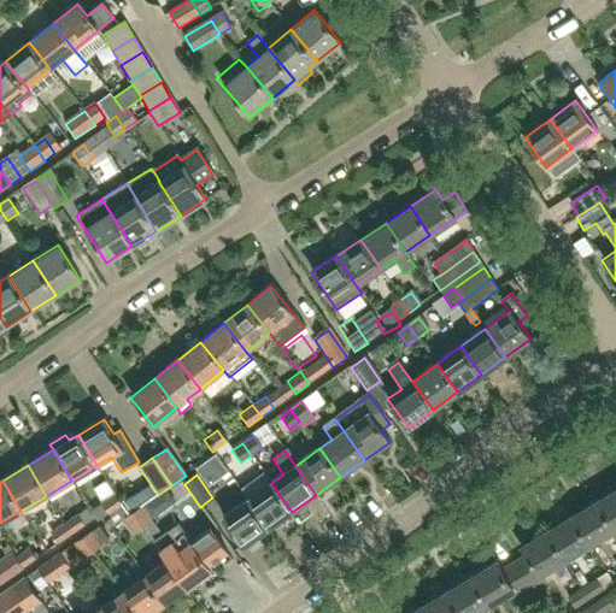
[(292,512),(271,483),(247,501),(268,530),(292,512)]
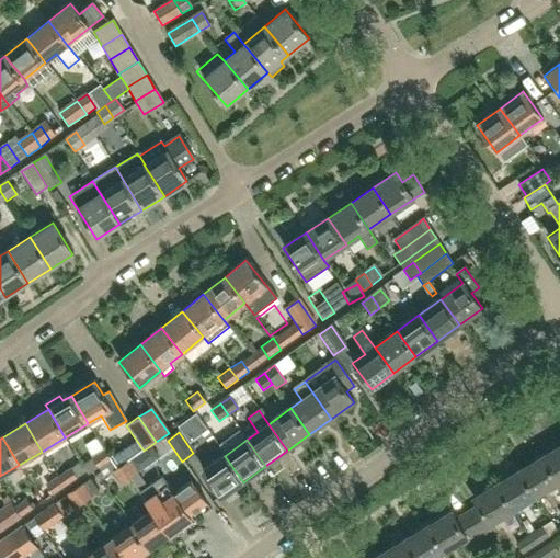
[(559,481),(559,443),(541,455),(559,482),(559,481)]
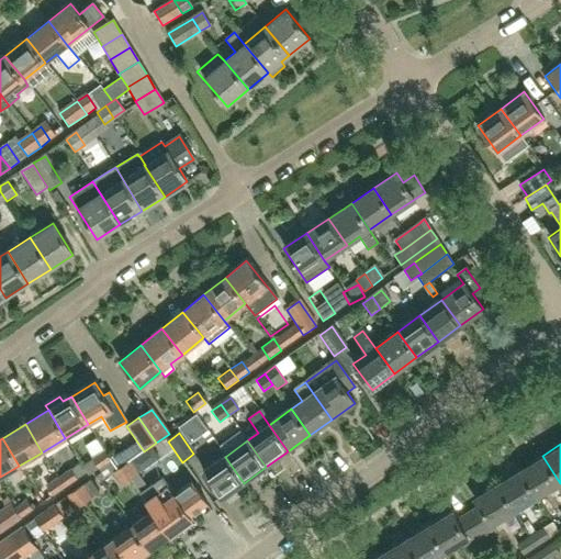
[(111,462),(104,453),(92,461),(99,470),(111,462)]
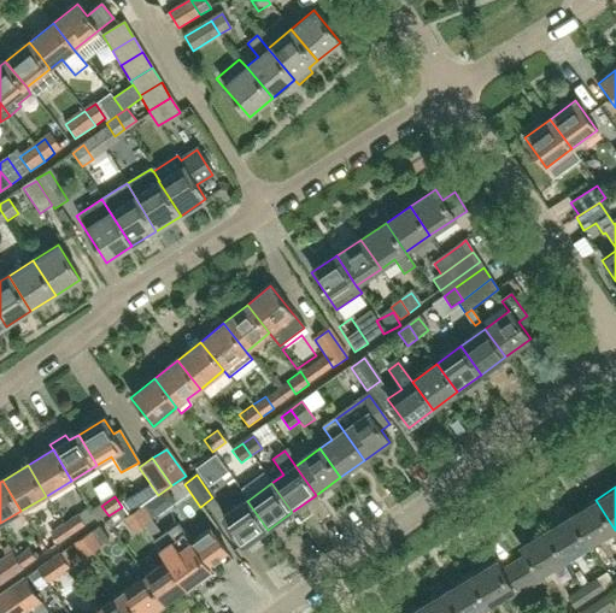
[(362,519),(380,512),(374,497),(356,506),(362,519)]
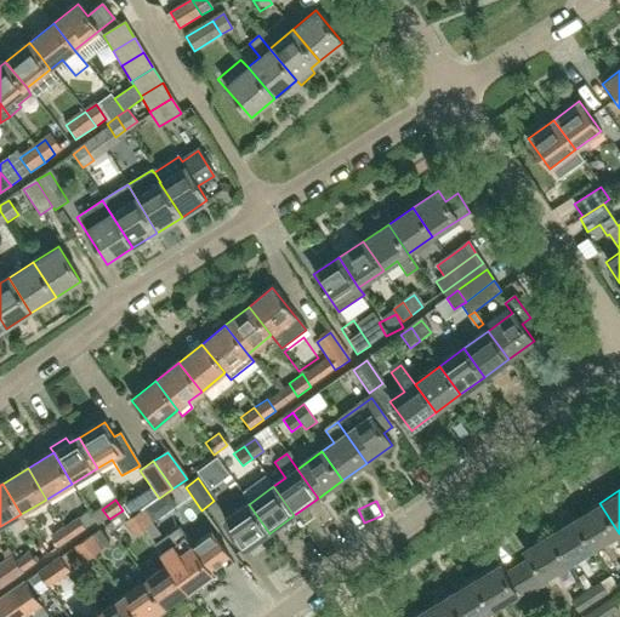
[(619,533),(599,503),(575,518),(593,549),(619,533)]
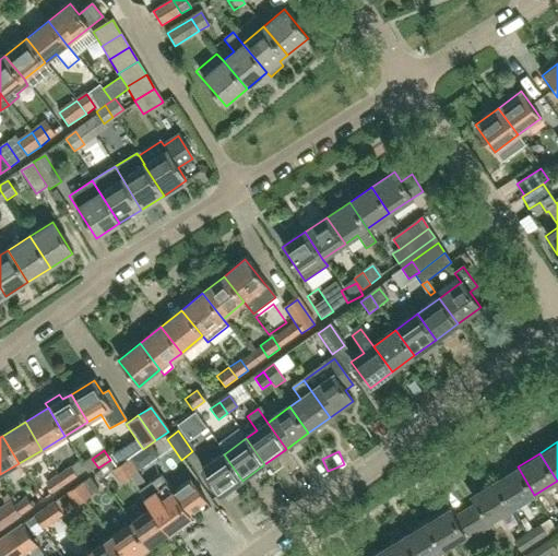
[(242,481),(224,454),(201,471),(220,497),(242,481)]
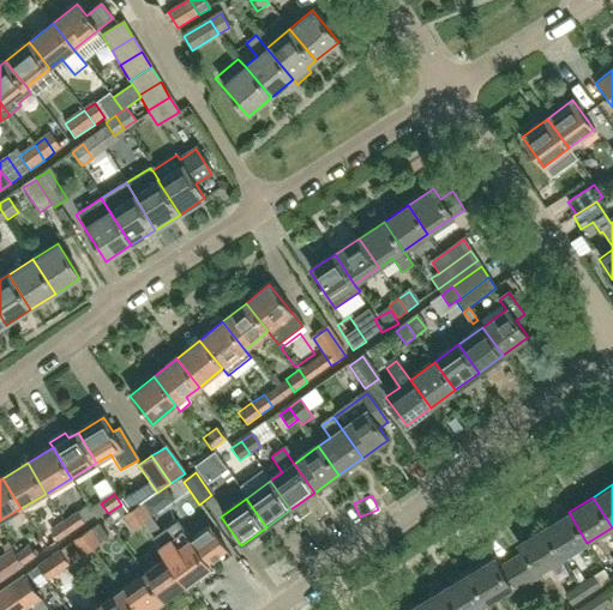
[(142,503),(132,511),(142,525),(151,518),(142,503)]
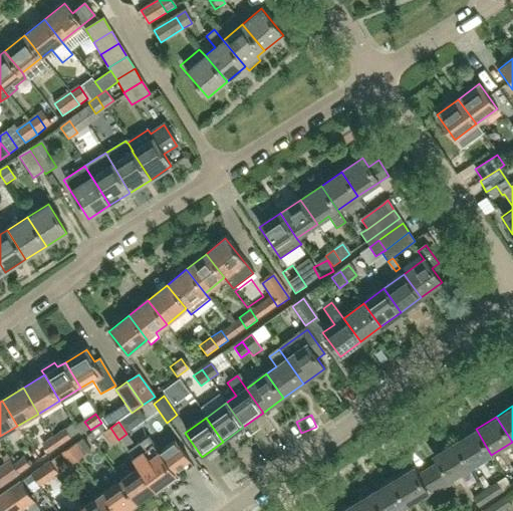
[(92,434),(87,437),(90,442),(102,434),(106,431),(101,423),(90,430),(92,434)]
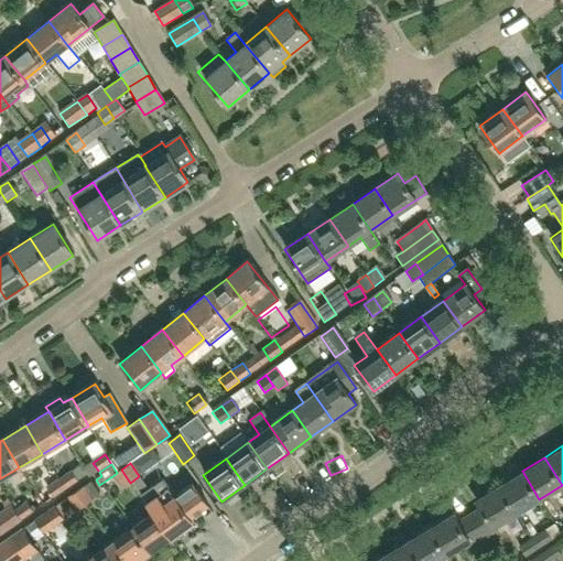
[(121,488),(130,483),(121,470),(117,473),(112,476),(121,488)]
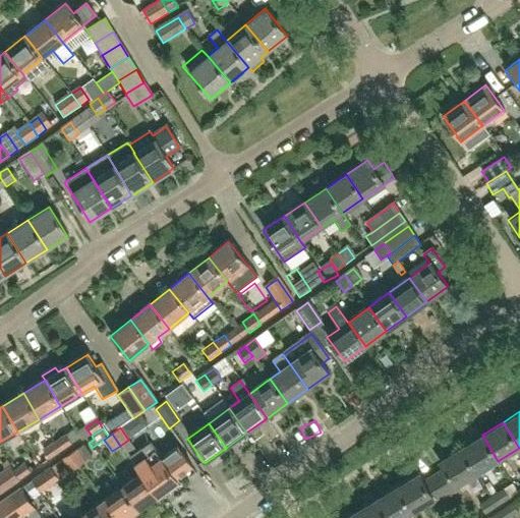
[(498,461),(482,435),(461,448),(477,474),(498,461)]
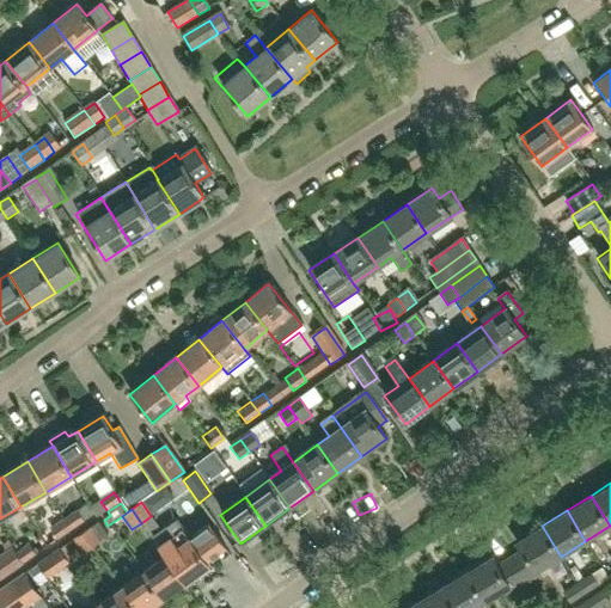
[(75,513),(63,521),(69,532),(83,522),(75,513)]
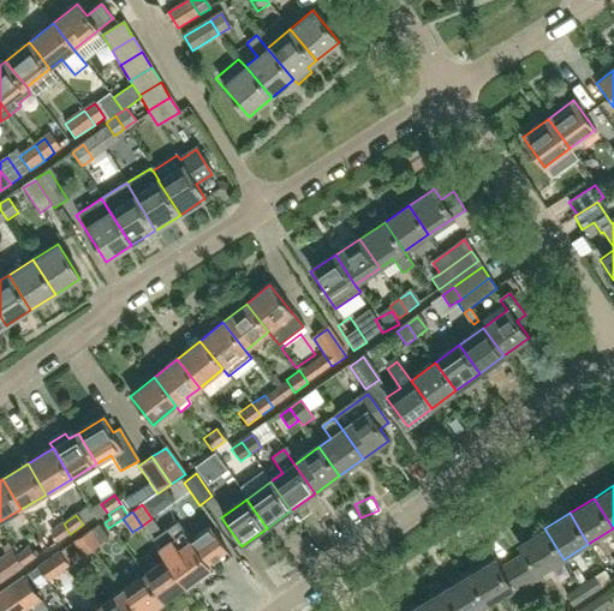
[(57,544),(70,534),(64,523),(49,533),(57,544)]
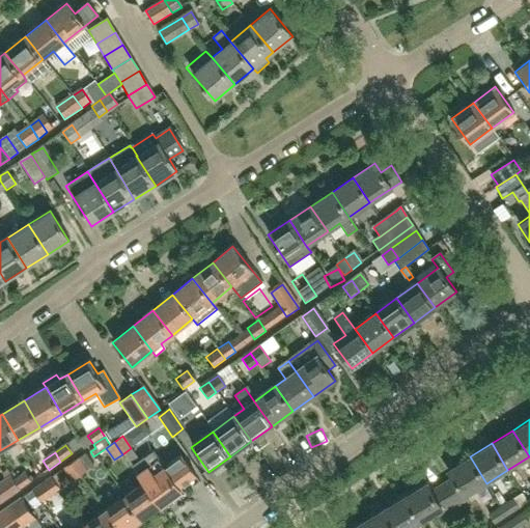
[(85,455),(72,465),(80,476),(93,468),(85,455)]
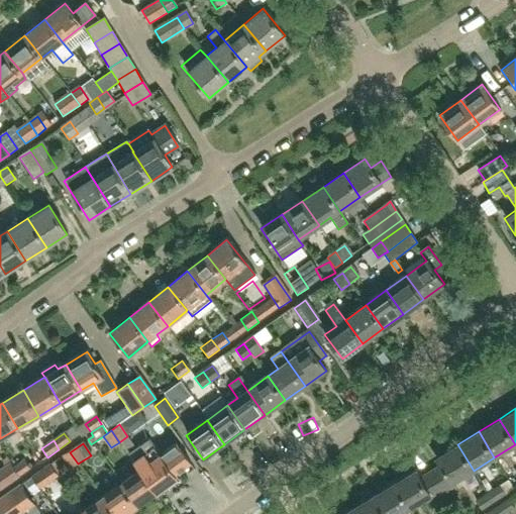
[(175,443),(159,455),(153,448),(143,455),(137,447),(128,454),(140,471),(157,493),(160,498),(169,491),(166,487),(176,479),(174,477),(190,465),(175,443)]
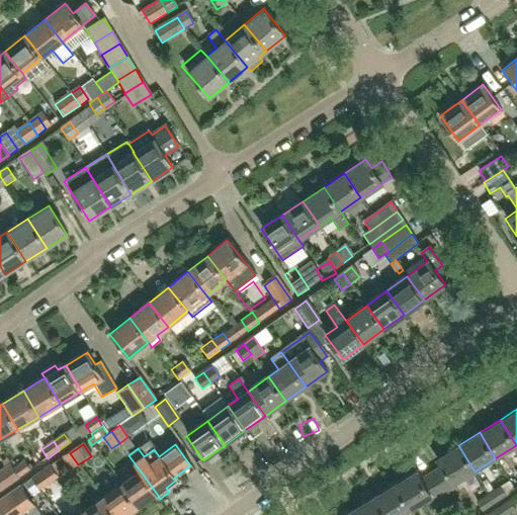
[(475,471),(458,445),(437,458),(442,466),(453,484),(475,471)]
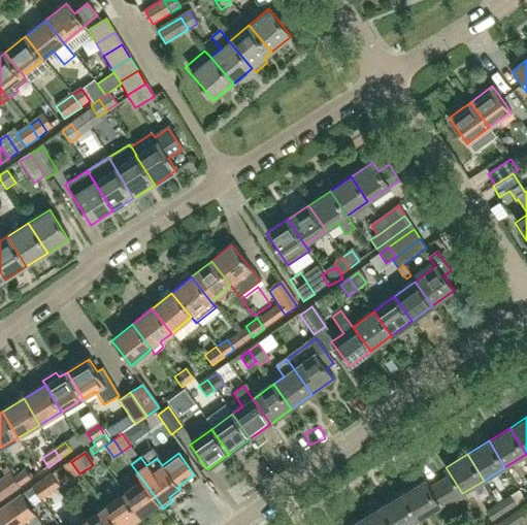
[(71,480),(79,473),(71,462),(63,467),(71,480)]
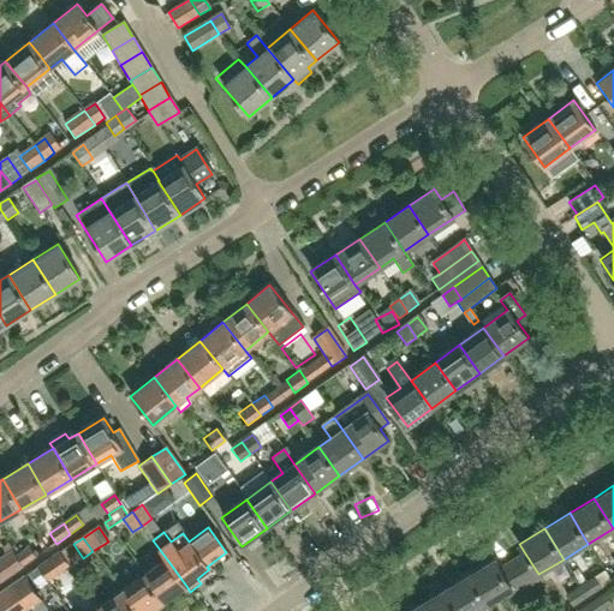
[(28,549),(15,557),(22,568),(35,558),(28,549)]
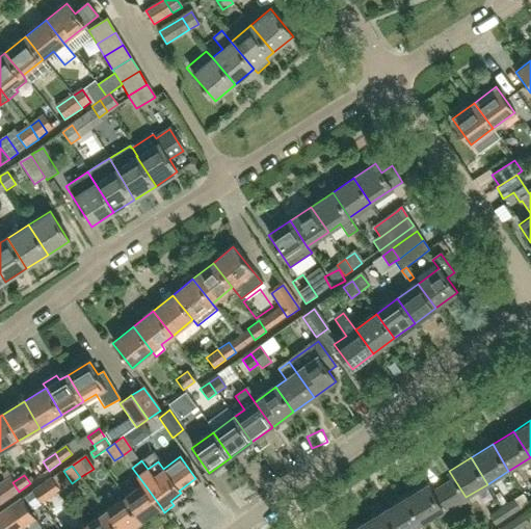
[(0,504),(19,492),(12,482),(10,478),(0,484),(0,504)]
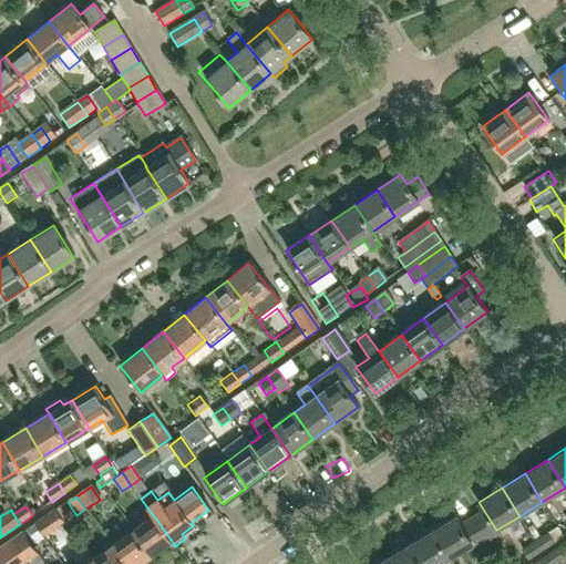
[(55,511),(34,525),(43,539),(64,524),(55,511)]
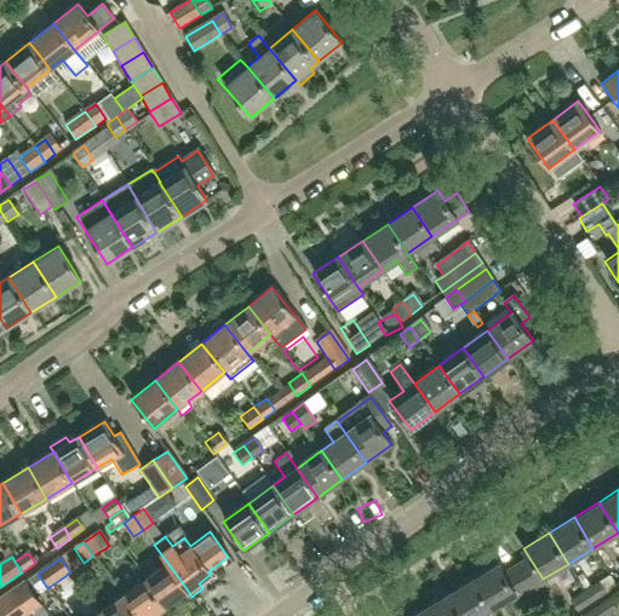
[(529,558),(517,566),(533,592),(546,585),(529,558)]
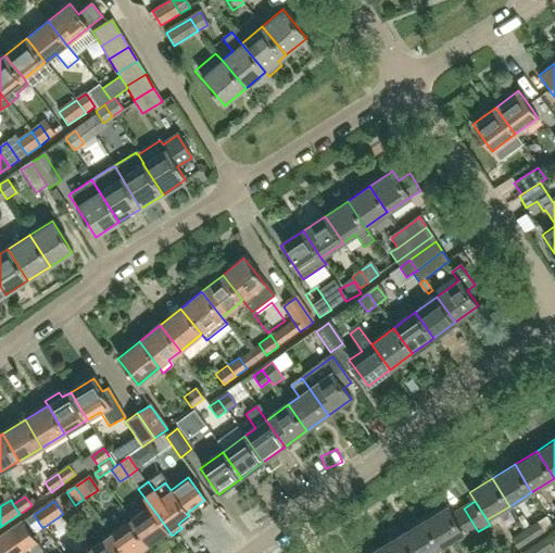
[(463,533),(452,515),(446,505),(424,519),(441,548),(463,533)]
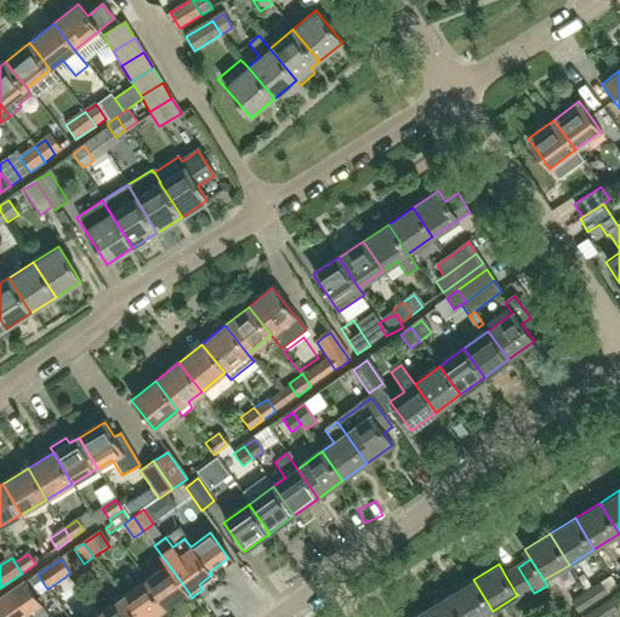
[(165,609),(188,592),(169,565),(146,582),(165,609)]
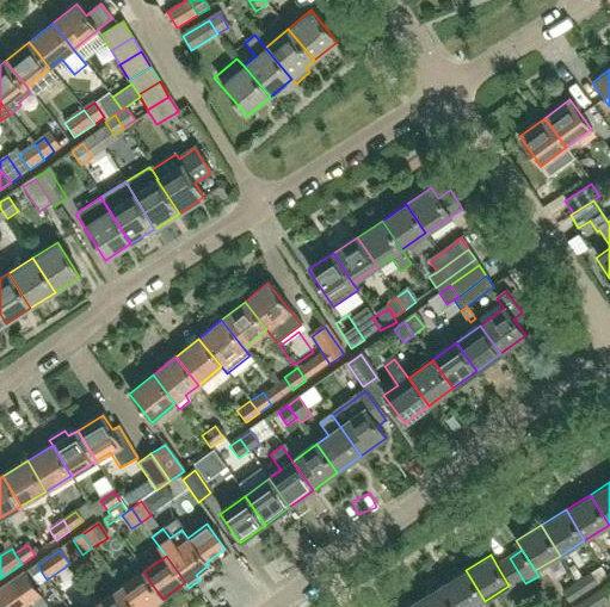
[(525,583),(510,558),(497,565),(509,586),(512,590),(525,583)]
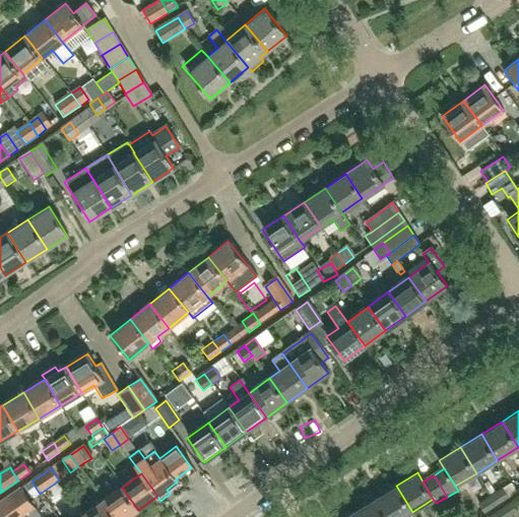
[(404,516),(412,512),(396,486),(376,499),(386,516),(404,516)]
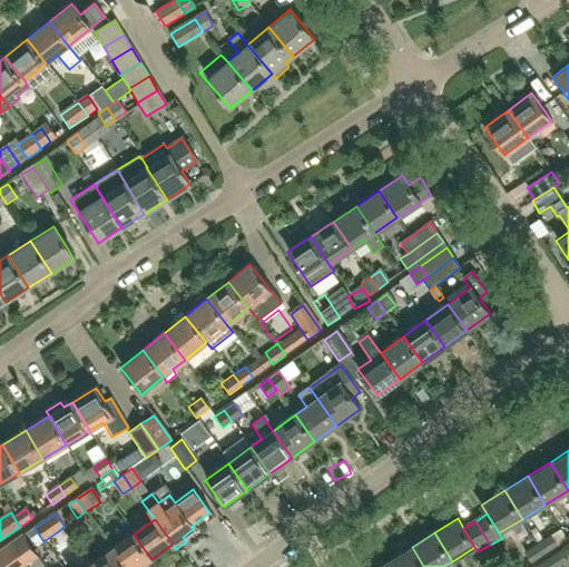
[(141,566),(151,559),(134,535),(113,550),(125,566),(141,566)]
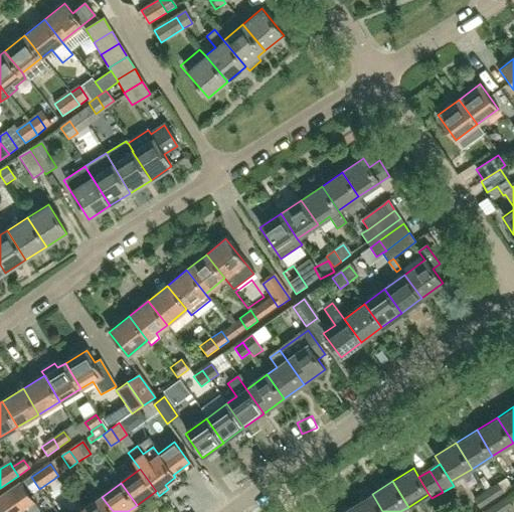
[(20,485),(11,491),(25,510),(33,504),(20,485)]
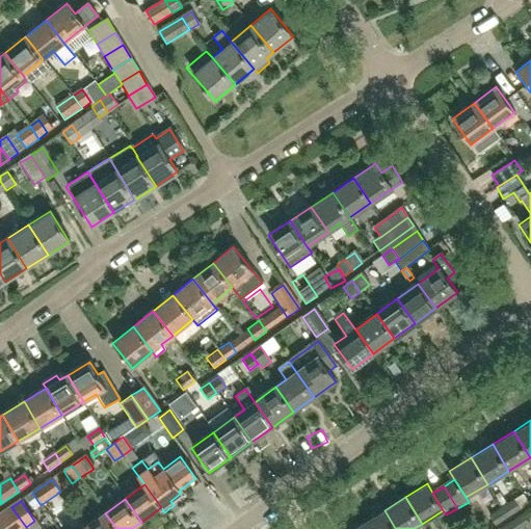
[(514,501),(502,508),(507,518),(520,509),(514,501)]
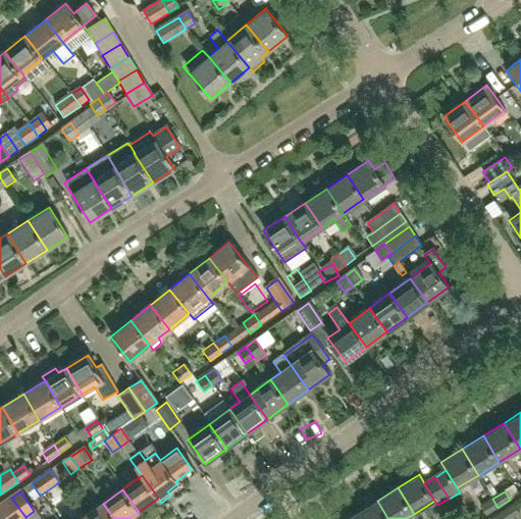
[(24,518),(25,517),(11,498),(0,505),(0,514),(3,518),(19,518),(21,517),(22,518),(24,518)]
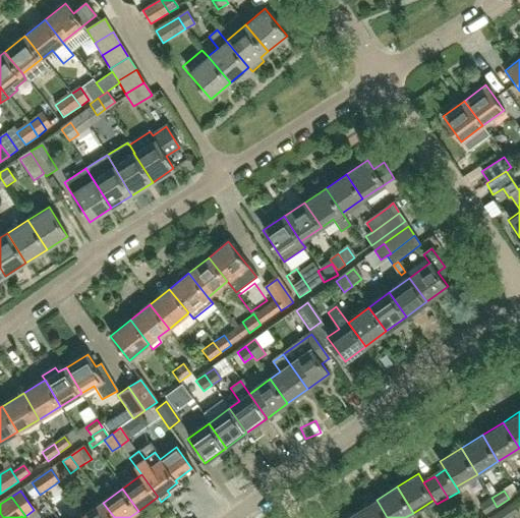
[(484,515),(497,507),(492,498),(478,506),(484,515)]
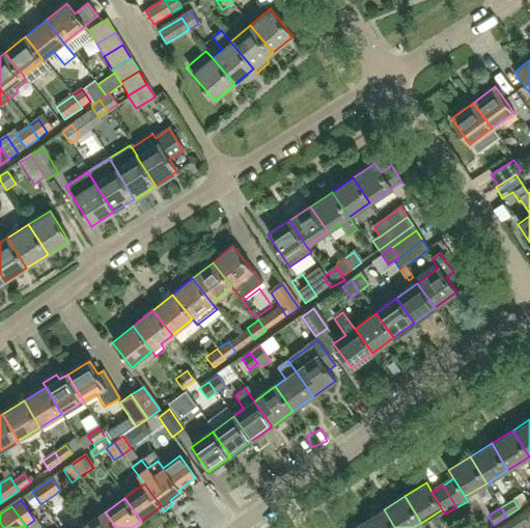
[(394,527),(384,509),(362,523),(365,527),(394,527)]
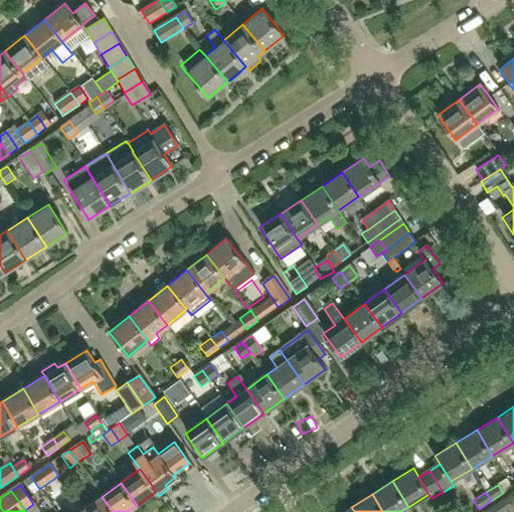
[(113,511),(102,497),(82,510),(83,511),(113,511)]
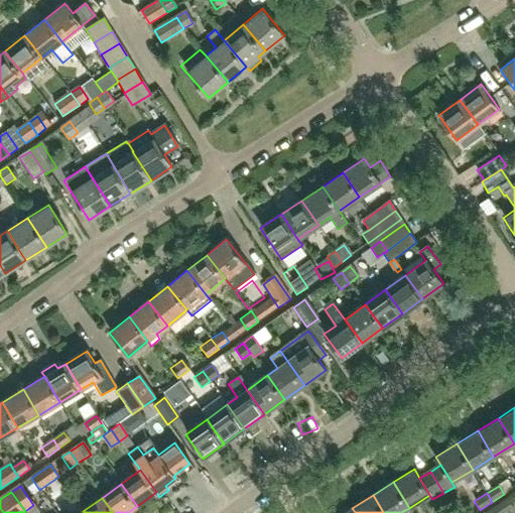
[(508,499),(496,507),(499,512),(506,512),(513,508),(508,499)]
